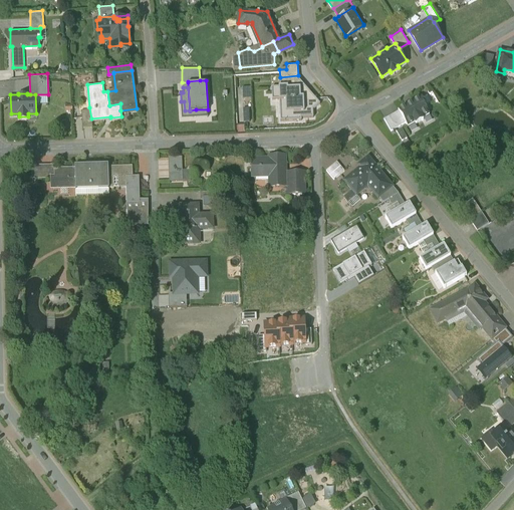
[(422,93),(413,98),(413,97),(405,102),(405,103),(398,107),(399,108),(406,120),(408,123),(415,119),(416,121),(424,117),(423,115),(430,111),(425,103),(427,102),(422,93)]
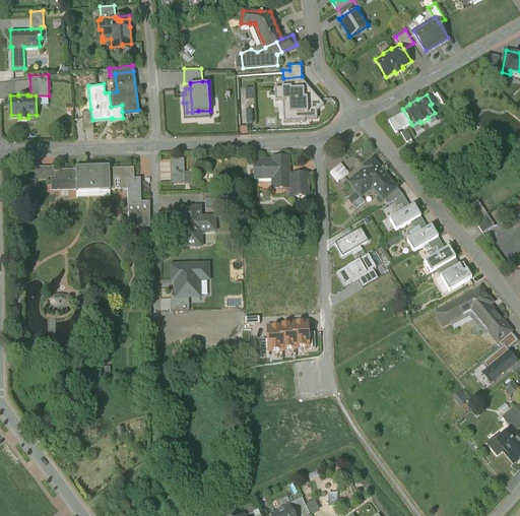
[(187,112),(186,103),(183,103),(184,118),(209,116),(209,115),(198,116),(198,111),(192,112),(187,112)]
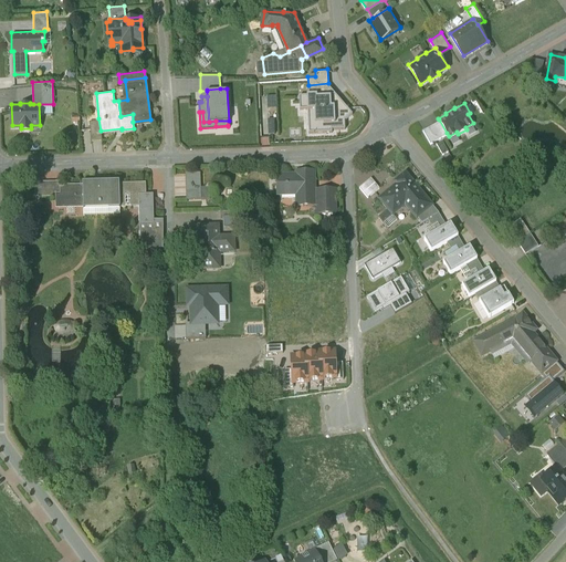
[(98,118),(90,120),(92,139),(102,138),(101,131),(98,118)]
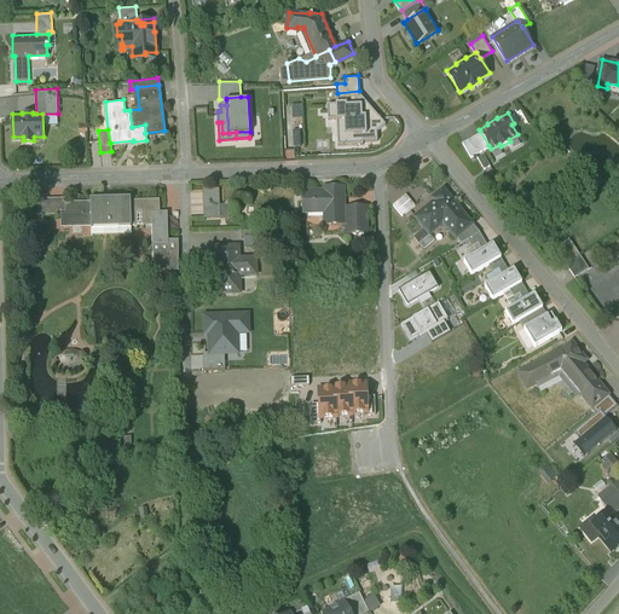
[(480,131),(462,140),(470,155),(489,145),(480,131)]
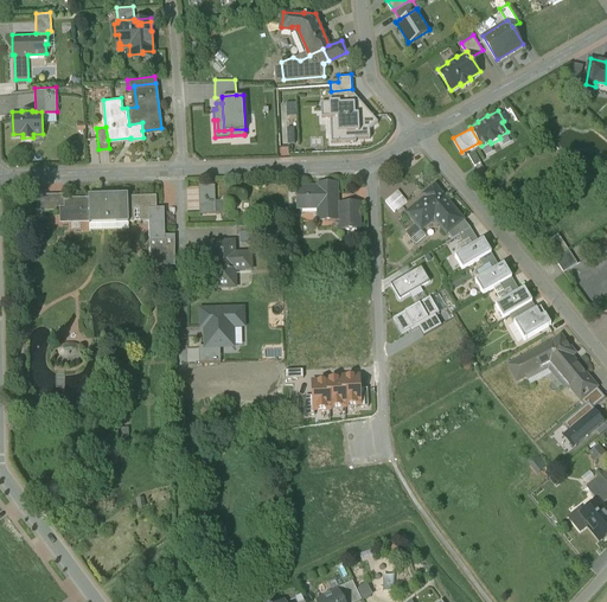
[(480,160),(474,149),(468,153),(474,164),(480,160)]
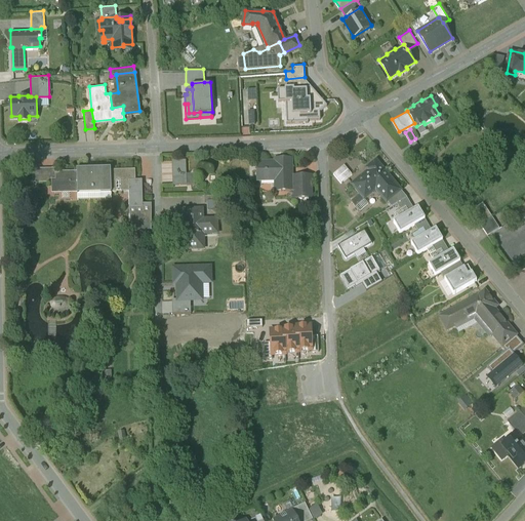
[(280,159),(280,177),(281,189),(292,189),(292,175),(291,156),(280,156),(280,159)]
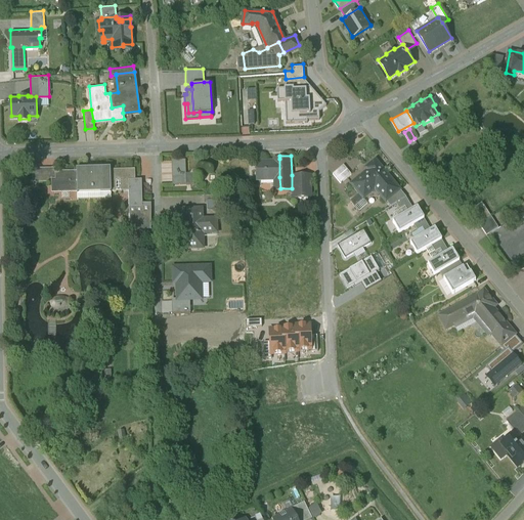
[(186,157),(172,158),(173,182),(187,182),(186,157)]
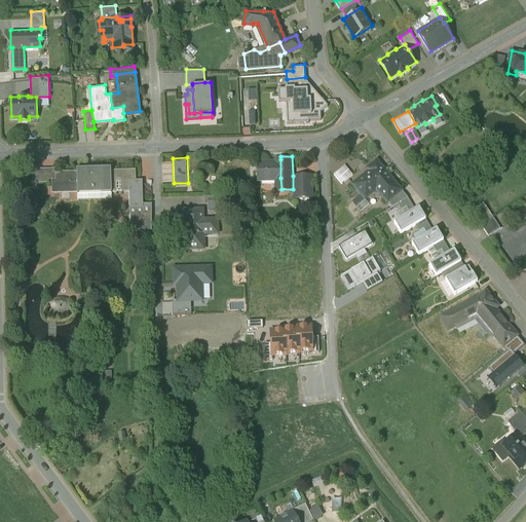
[(364,173),(352,183),(360,193),(365,198),(376,189),(386,201),(387,200),(402,189),(377,158),(367,168),(369,170),(371,172),(366,176),(364,173)]
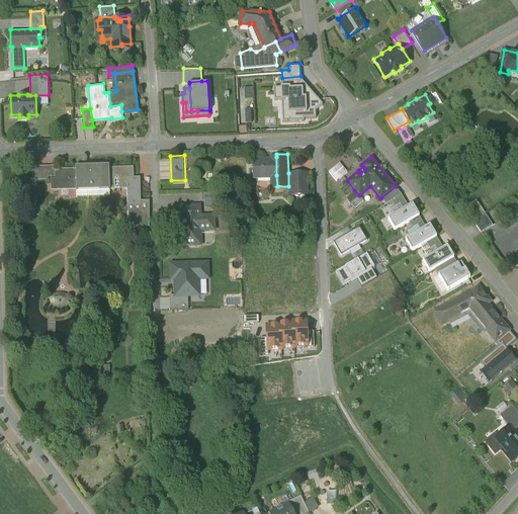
[(276,175),(276,157),(253,158),(254,176),(276,175)]
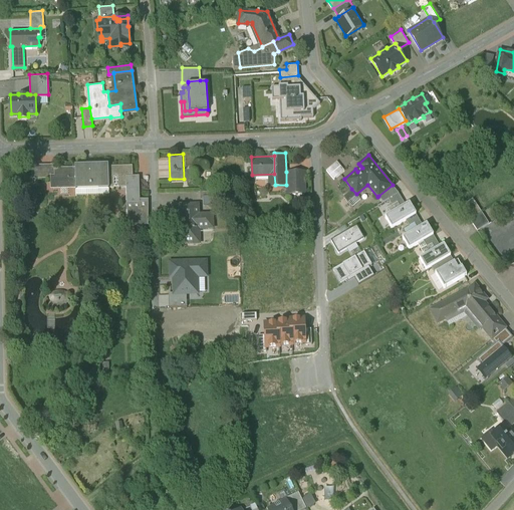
[(344,169),(336,160),(326,169),(333,178),(344,169)]
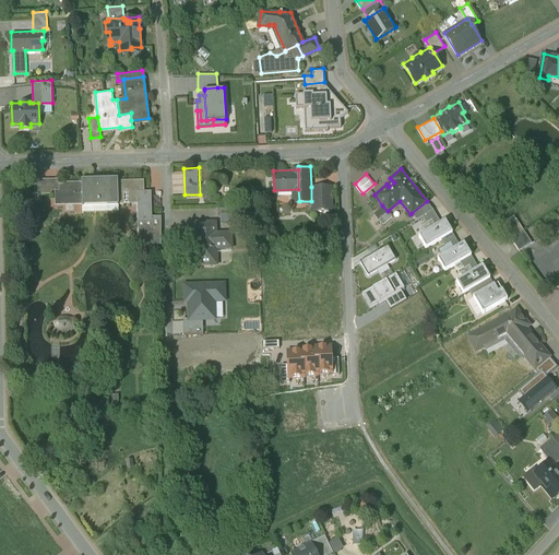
[(60,177),(35,177),(35,192),(59,191),(60,191),(60,181),(60,177)]
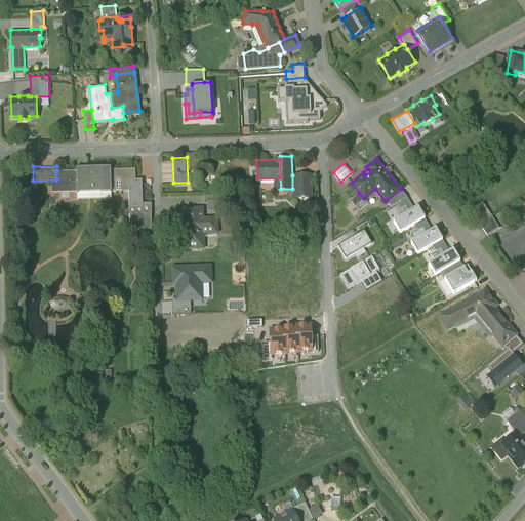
[(101,189),(102,168),(99,168),(98,167),(96,168),(95,169),(56,170),(56,179),(55,179),(56,186),(78,185),(78,189),(101,189)]
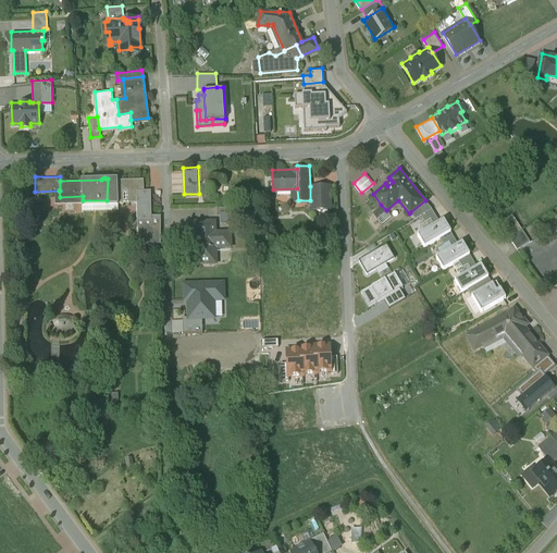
[(108,179),(107,200),(107,201),(107,206),(108,206),(108,201),(137,200),(137,218),(137,234),(132,234),(133,244),(160,242),(160,213),(151,214),(151,188),(144,188),(144,177),(108,179)]
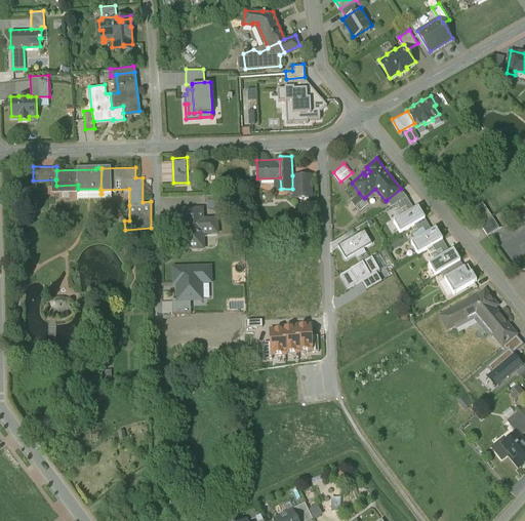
[(297,175),(292,175),(292,189),(294,189),(294,196),(312,196),(311,173),(299,173),(297,175)]
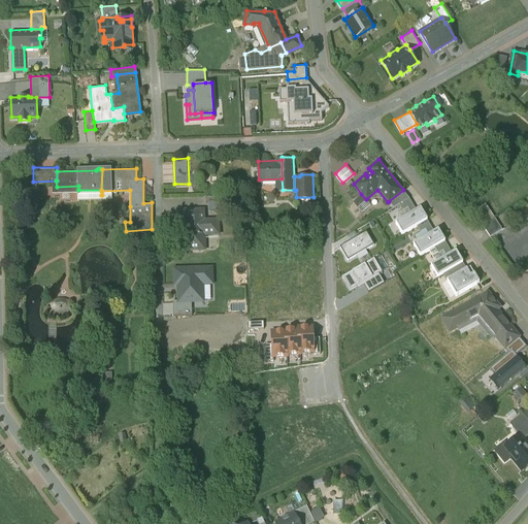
[(409,197),(403,190),(389,201),(393,206),(399,203),(409,197)]
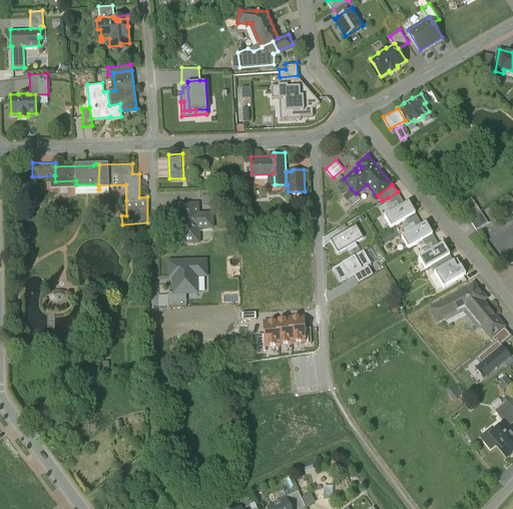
[(215,187),(200,188),(200,195),(202,195),(203,202),(215,202),(215,187)]
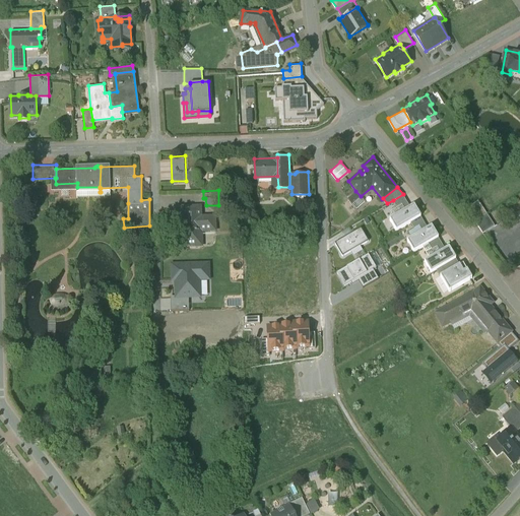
[(365,201),(361,196),(355,191),(347,198),(356,208),(365,201)]
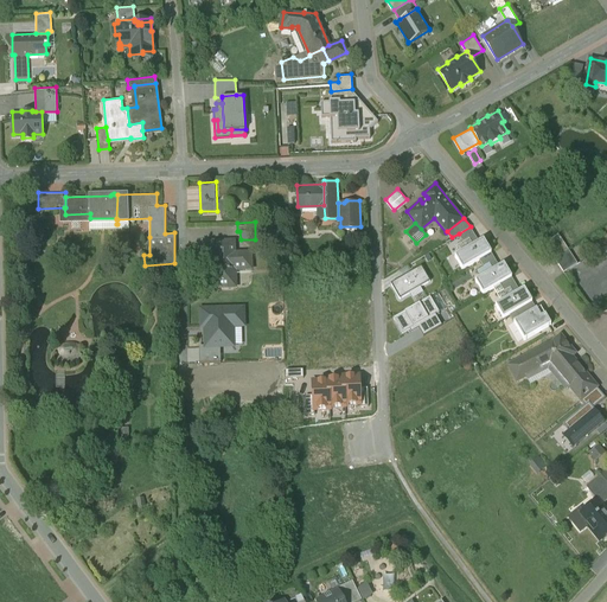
[(479,239),(471,226),(459,234),(462,241),(470,237),(473,243),(479,239)]
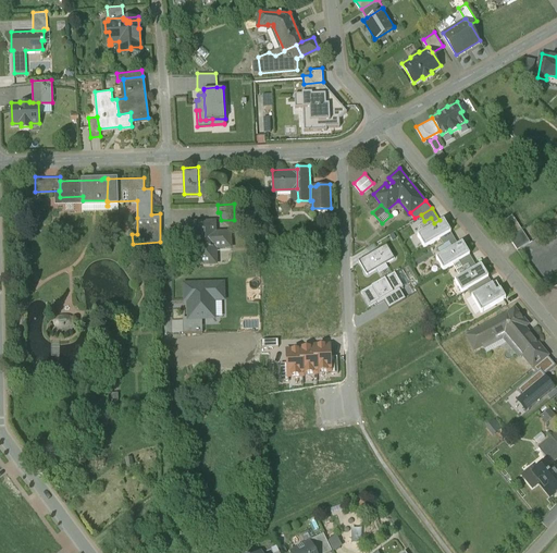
[(512,213),(499,221),(509,236),(521,228),(512,213)]
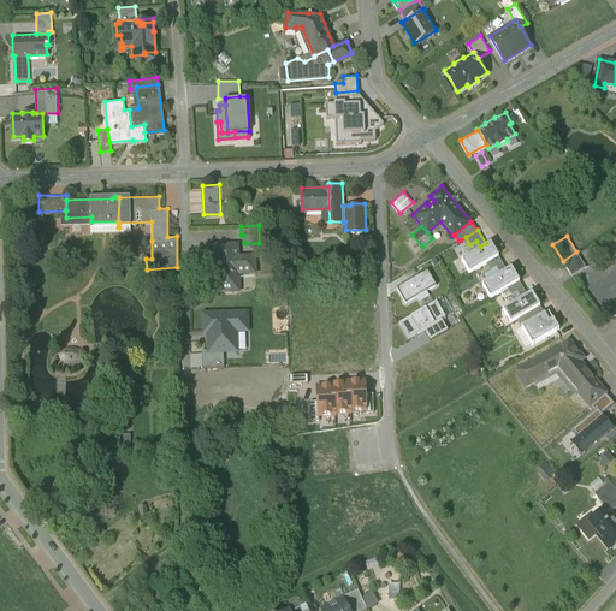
[(498,254),(491,241),(486,243),(480,247),(461,257),(469,272),(486,261),(498,254)]
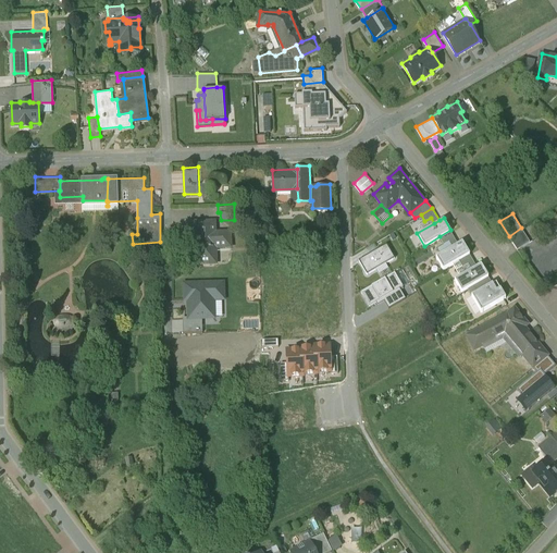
[(215,230),(215,219),(190,220),(190,237),(198,236),(198,244),(197,244),(197,261),(217,260),(215,242),(230,241),(230,244),(231,244),(231,230),(215,230)]
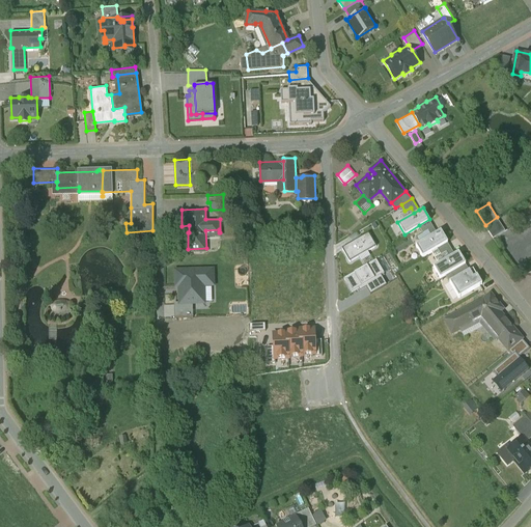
[(505,228),(497,217),(485,225),(493,237),(505,228)]
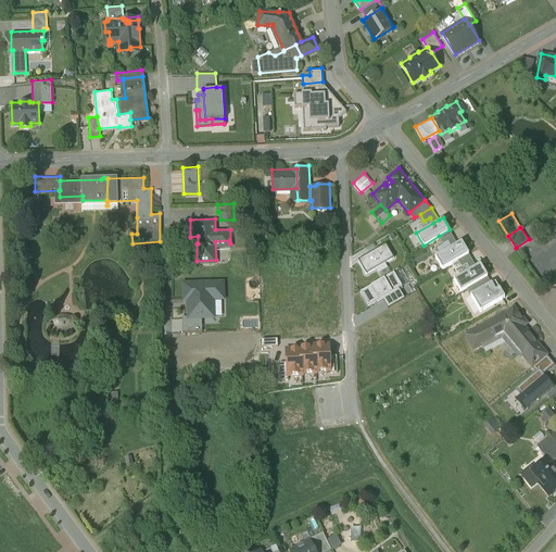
[(457,242),(450,229),(439,236),(442,242),(449,239),(452,246),(457,242)]
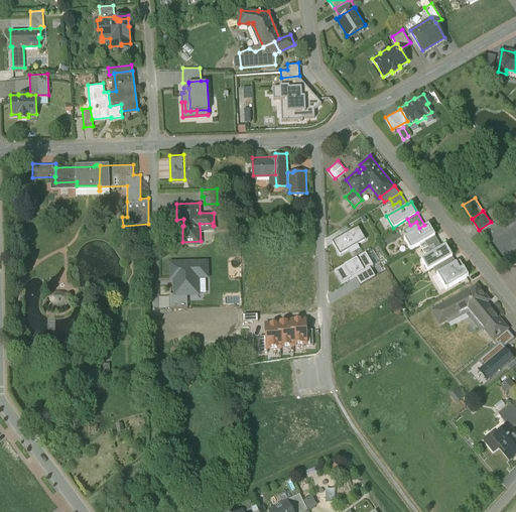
[(419,228),(404,237),(410,248),(424,240),(434,234),(428,223),(424,225),(419,228)]
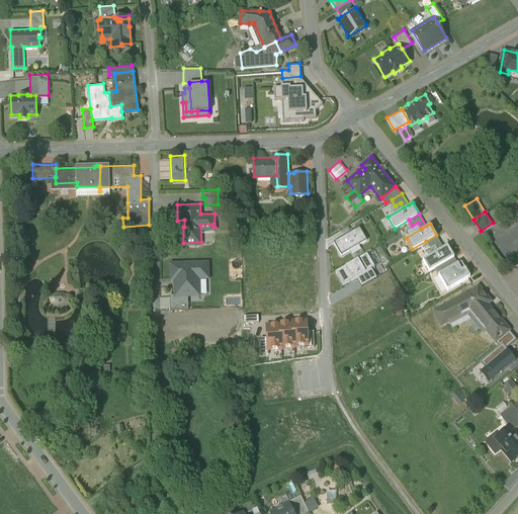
[(359,226),(334,240),(341,253),(366,238),(359,226)]
